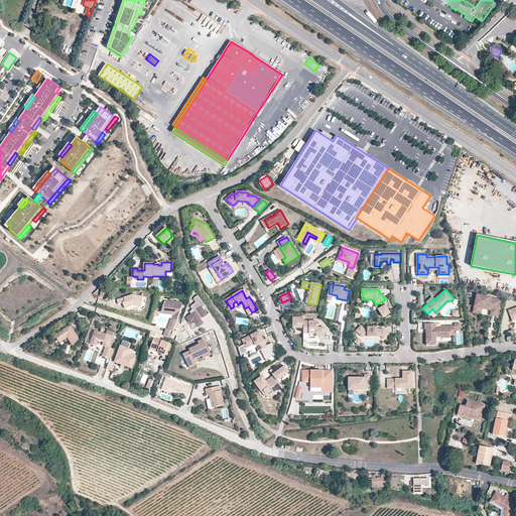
[(138,295),(133,295),(133,294),(117,299),(119,303),(123,302),(125,307),(133,305),(141,306),(143,296),(138,295)]
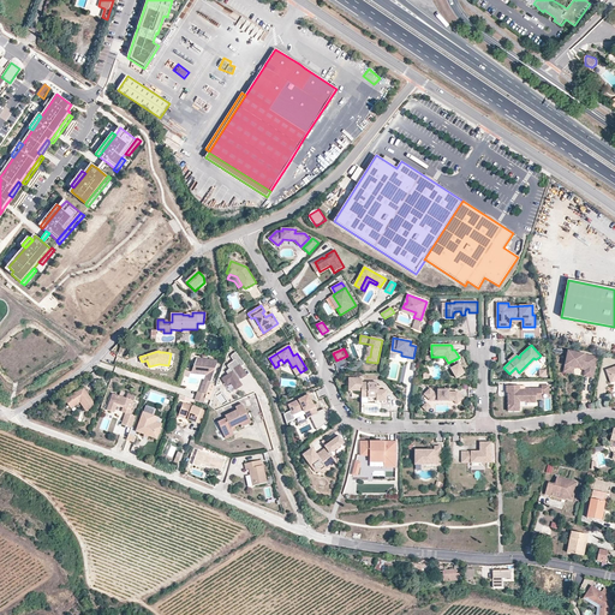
[(581,353),(567,351),(563,369),(573,371),(574,368),(574,365),(585,366),(584,370),(584,374),(593,375),(597,357),(587,356),(587,358),(580,357),(581,353)]
